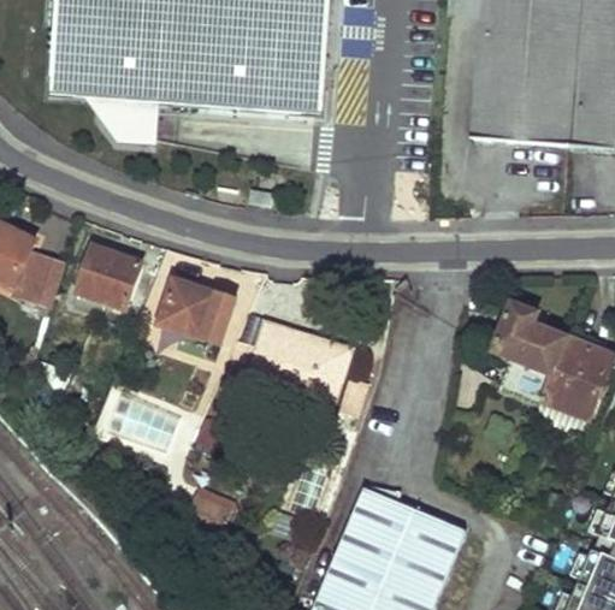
[(55,0),(54,15),(82,16),(77,84),(88,86),(163,90),(301,101),(307,23),(308,0),(55,0)]
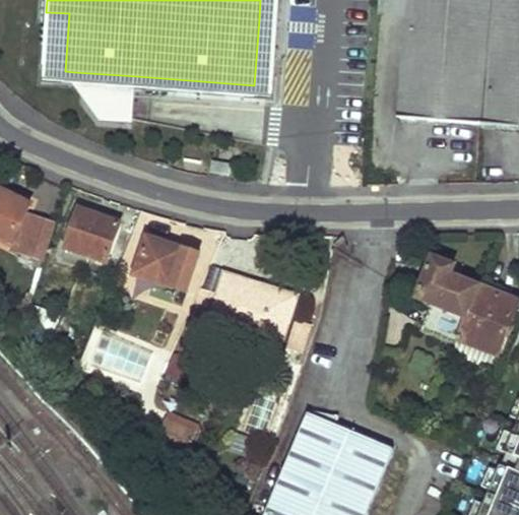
[(260,0),(259,19),(254,85),(275,86),(281,0),(260,0)]
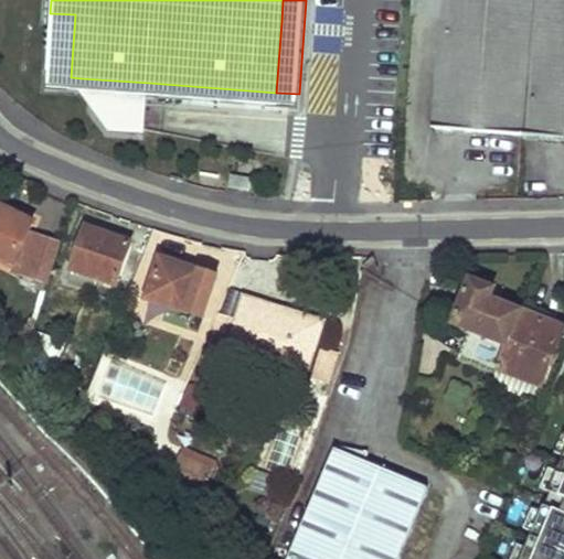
[(563,136),(563,0),(447,0),(436,125),(523,132),(563,136)]
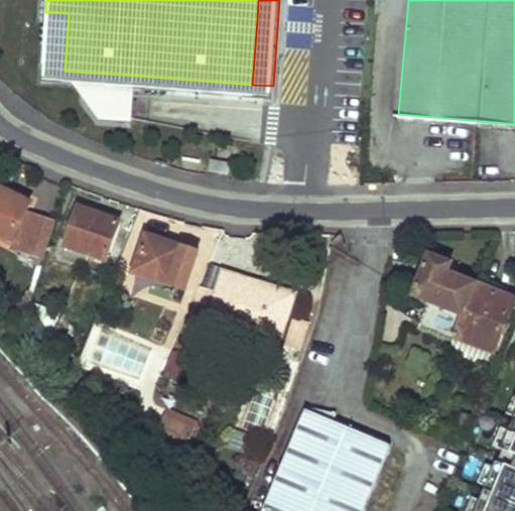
[(69,13),(45,12),(41,69),(65,71),(69,13)]
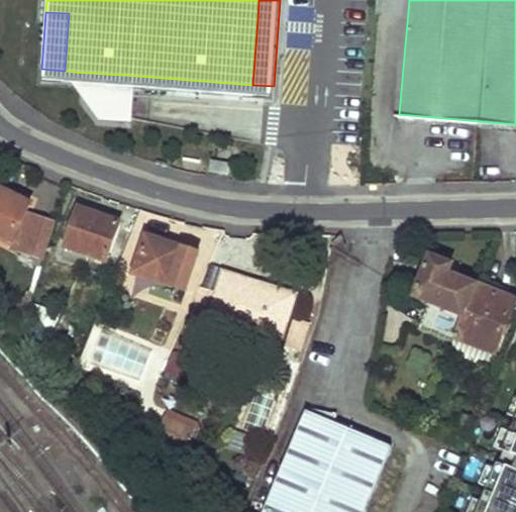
[(136,76),(74,72),(103,108),(133,110),(136,76)]
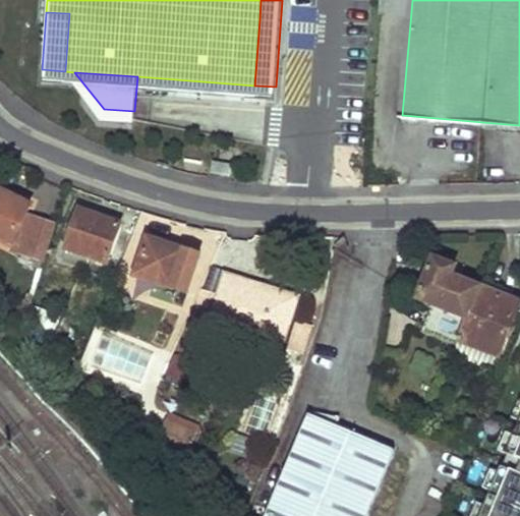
[(212,159),(231,163),(234,152),(214,148),(212,159)]
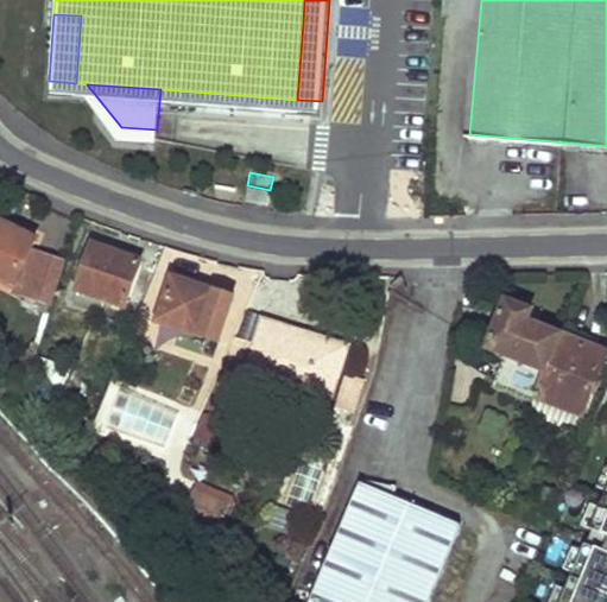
[(36,235),(0,217),(0,273),(14,280),(36,235)]
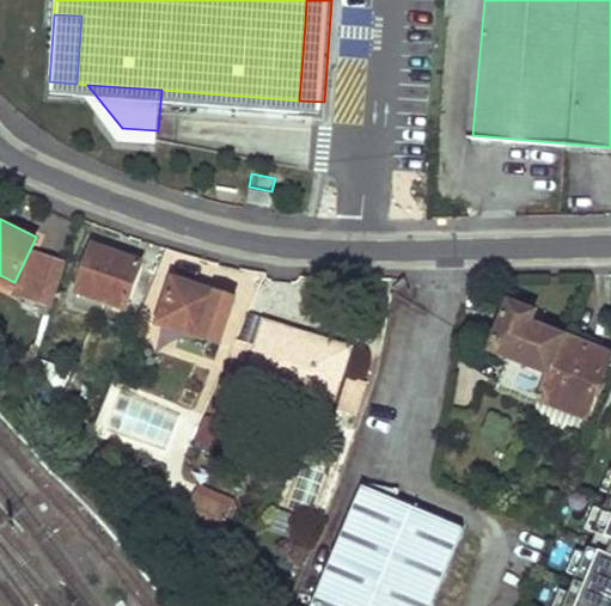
[(93,240),(78,287),(126,305),(140,258),(93,240)]
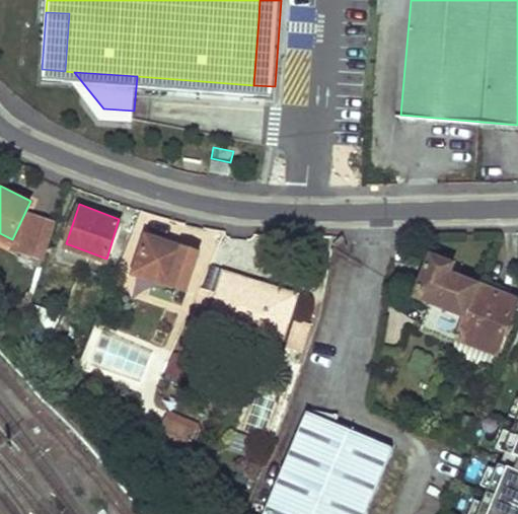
[(54,218),(30,210),(18,247),(42,255),(54,218)]
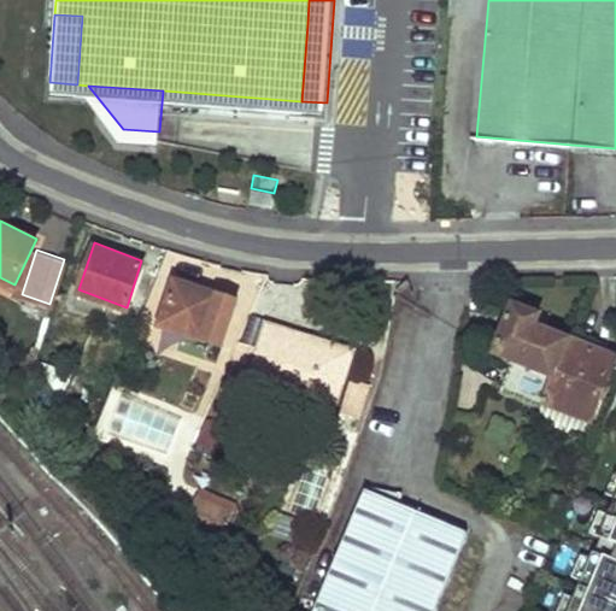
[(175,278),(159,322),(221,341),(235,298),(175,278)]
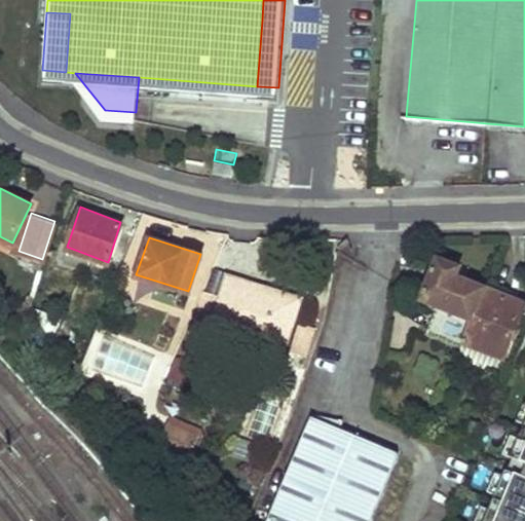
[(438,303),(427,331),(460,343),(462,337),(484,285),(455,274),(459,264),(440,255),(422,297),(438,303)]
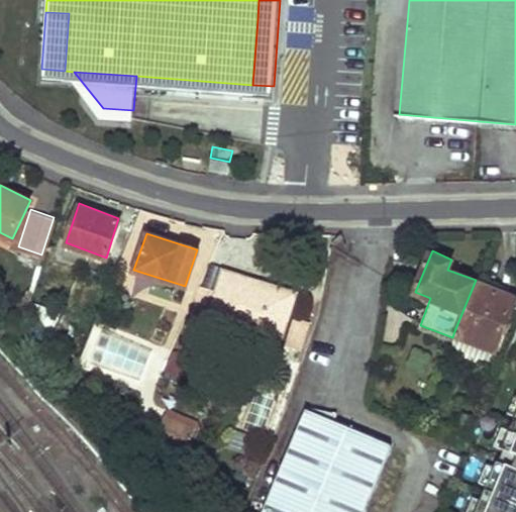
[(218,279),(205,318),(278,340),(287,311),(295,288),(223,264),(218,279)]
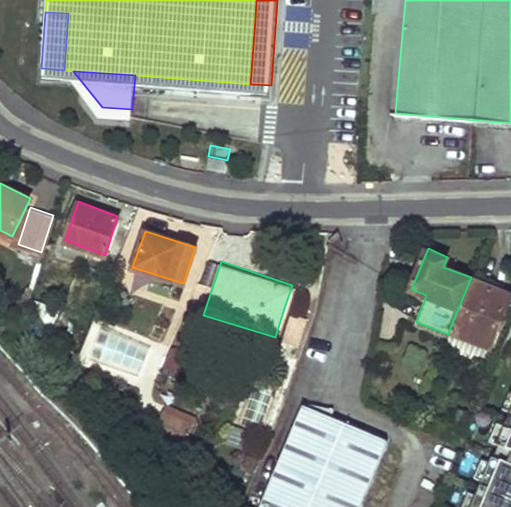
[(216,276),(201,271),(185,309),(203,315),(216,276)]
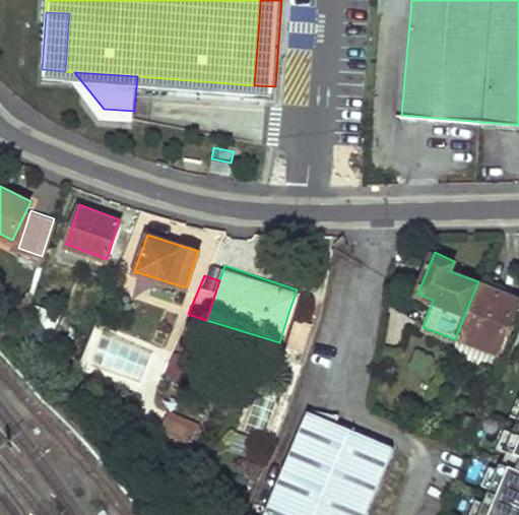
[(478,281),(457,333),(495,348),(516,299),(494,288),(497,281),(481,275),(478,281)]
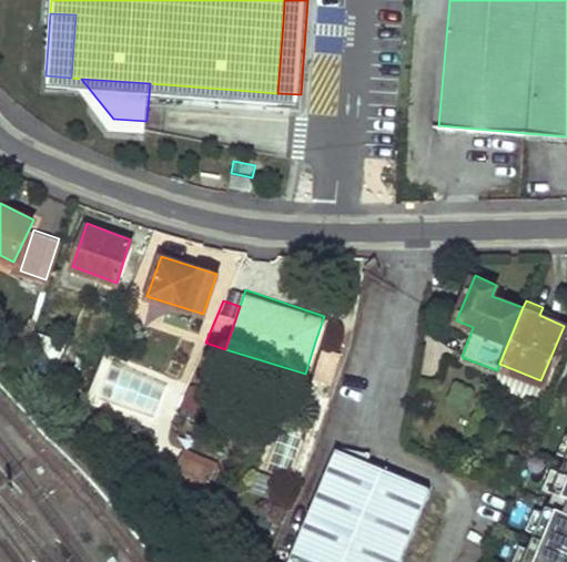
[(28,339),(52,367),(61,348),(63,339),(32,328),(28,339)]
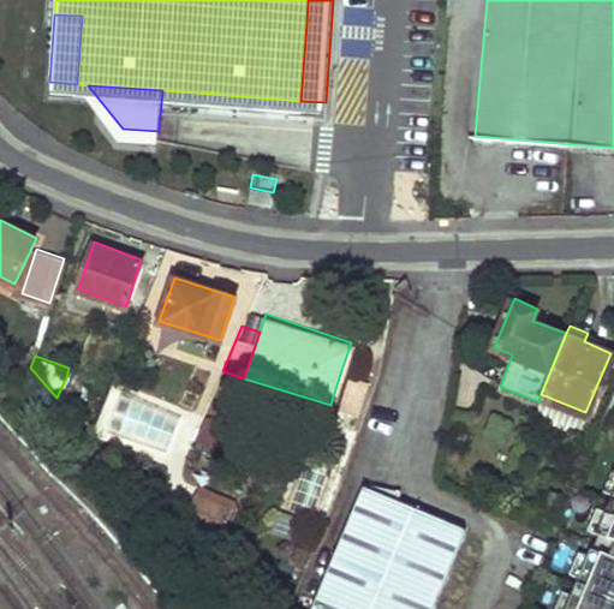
[(369,380),(341,370),(331,405),(358,412),(369,380)]
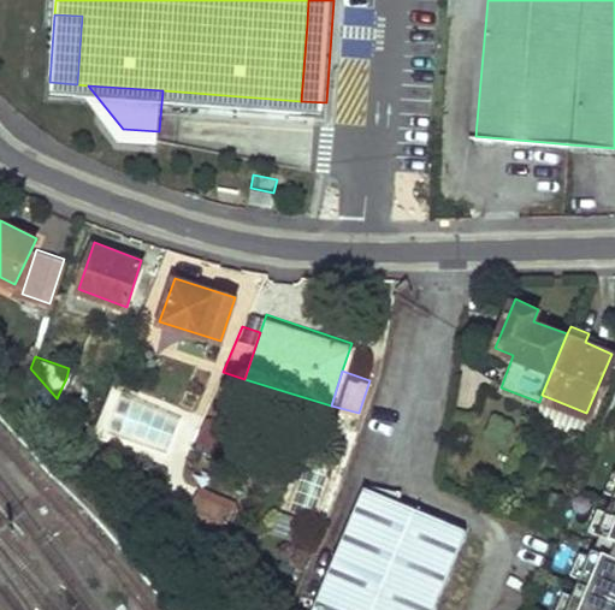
[(539,402),(534,414),(579,432),(586,413),(542,395),(539,402)]
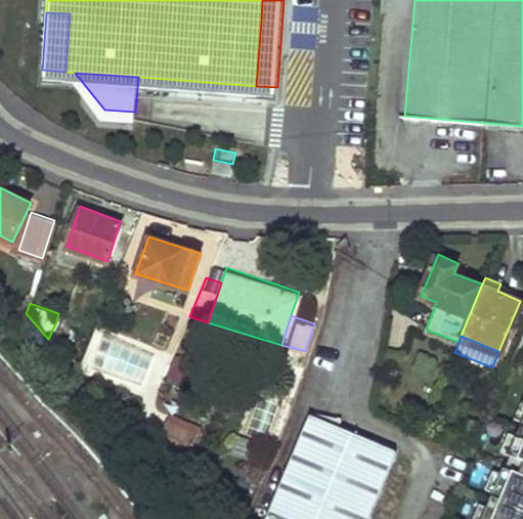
[(189,358),(174,350),(163,376),(178,383),(189,358)]
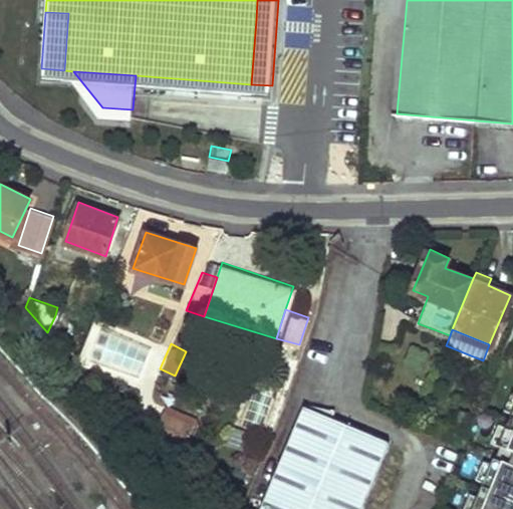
[(103,389),(108,374),(115,354),(95,347),(85,374),(100,391),(103,389)]
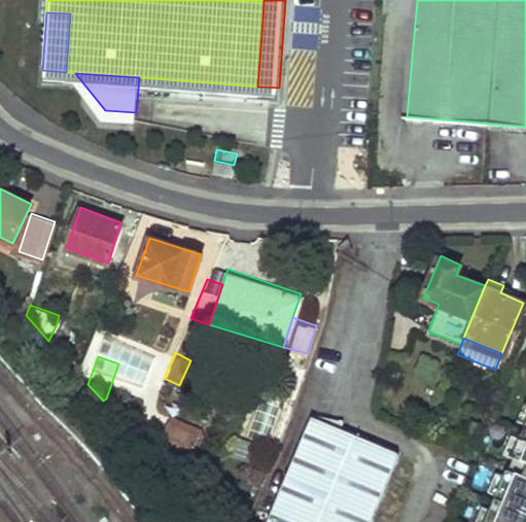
[(111,384),(106,398),(114,402),(120,387),(111,384)]
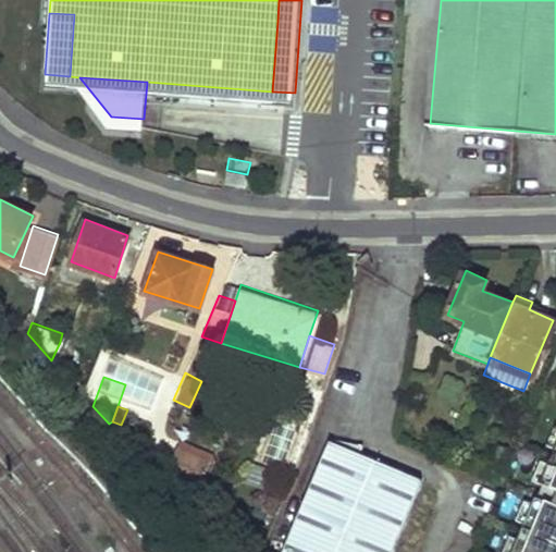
[(555,444),(555,429),(553,428),(544,449),(553,452),(555,444)]
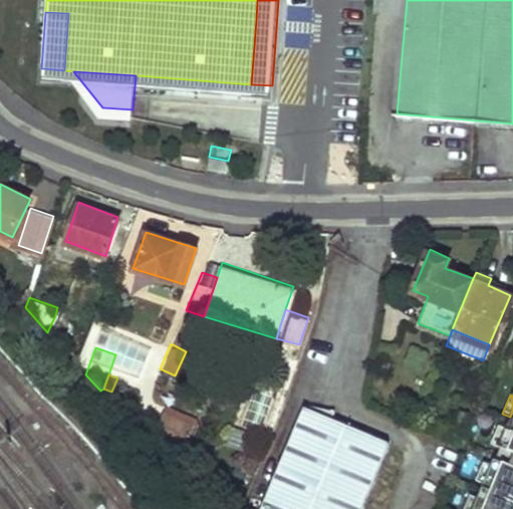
[(359,508),(389,442),(303,406),(259,508),(359,508)]
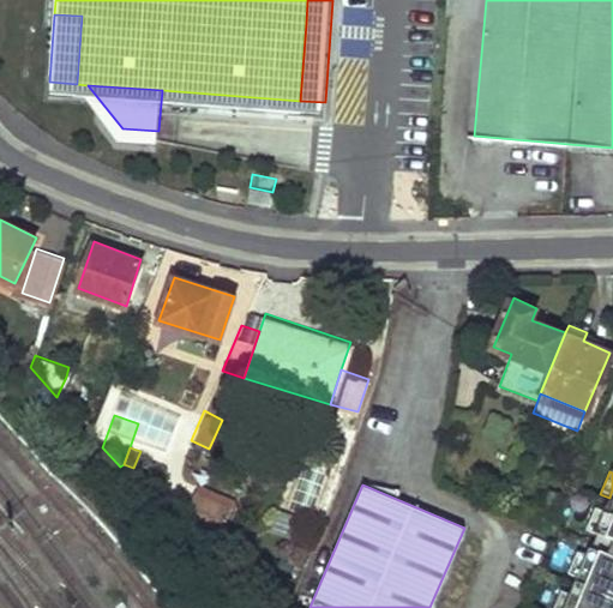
[(612,489),(610,498),(606,506),(596,528),(599,529),(612,535),(612,489)]
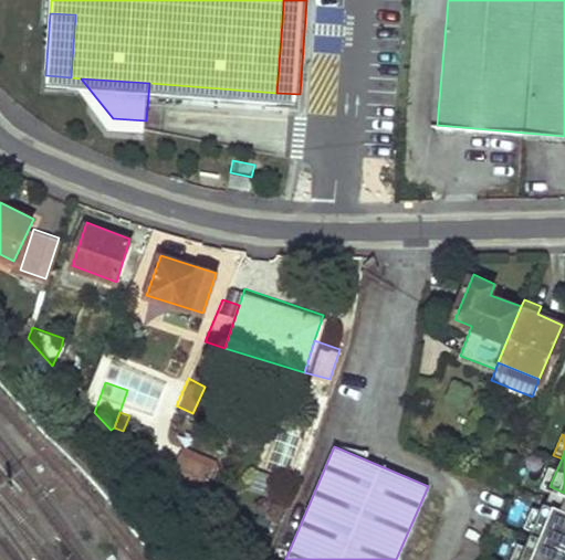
[(184,452),(169,485),(192,495),(190,500),(197,504),(212,464),(184,452)]
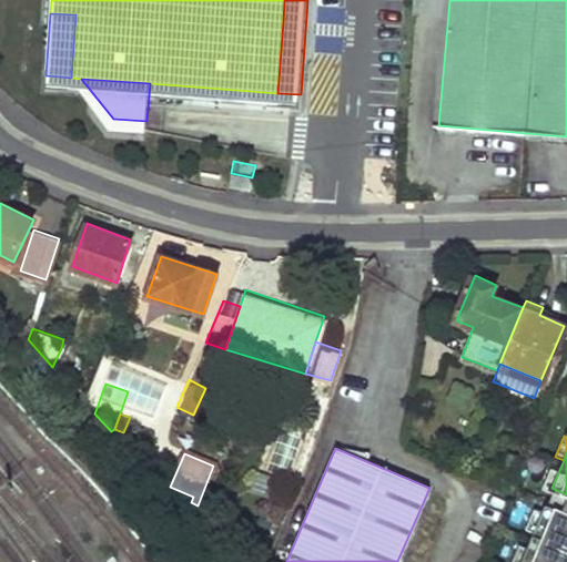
[(552,465),(543,484),(552,488),(560,468),(552,465)]
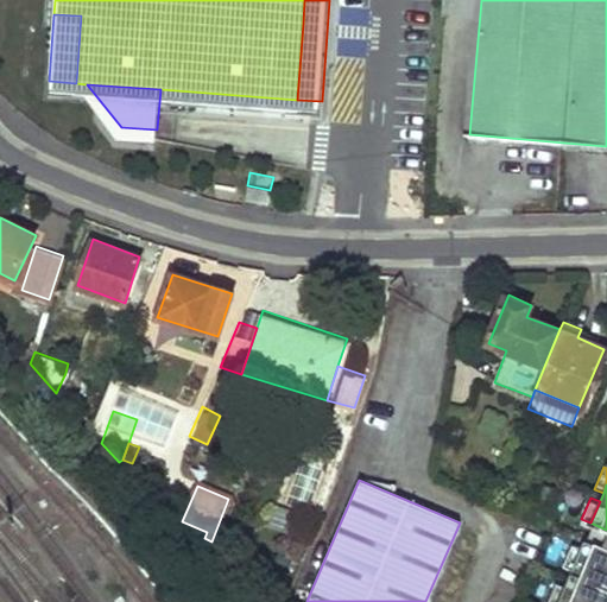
[(606,530),(593,524),(587,538),(606,546),(606,530)]
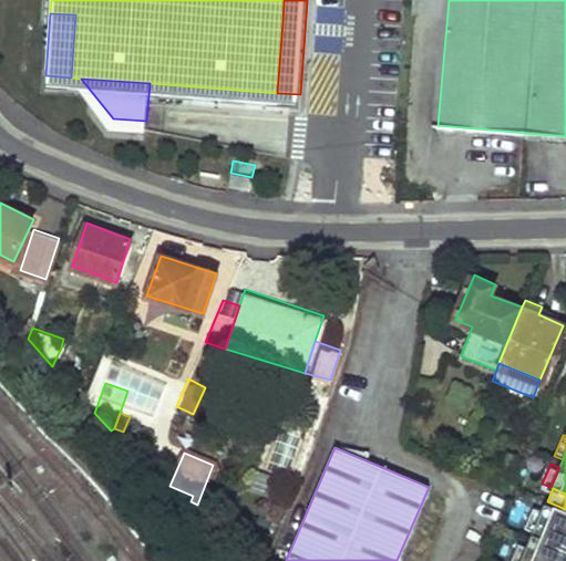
[(565,560),(565,509),(547,501),(545,501),(539,515),(531,536),(527,543),(518,560),(565,560)]
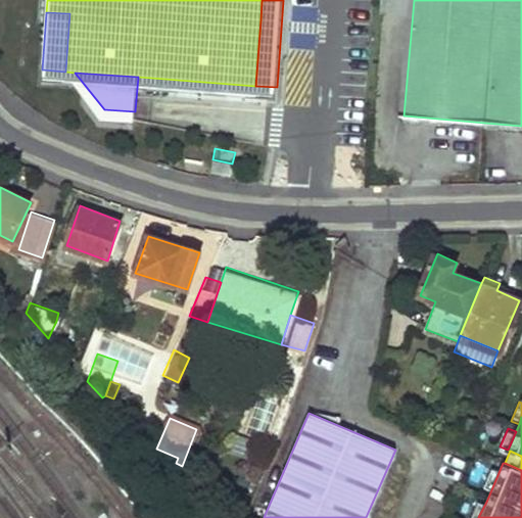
[(497,475),(489,472),(481,490),(489,495),(497,475)]
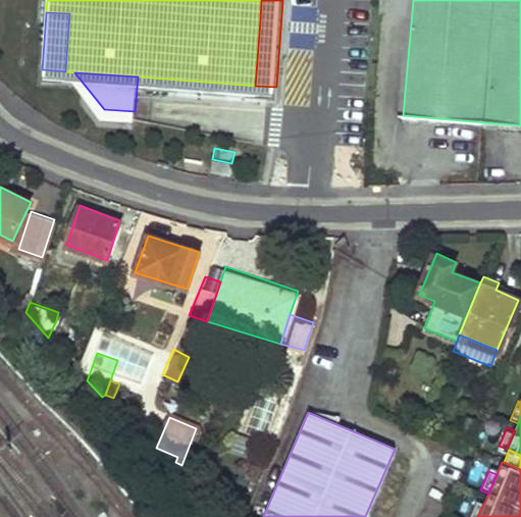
[(477,516),(485,501),(477,497),(469,516),(471,516),(477,516)]
